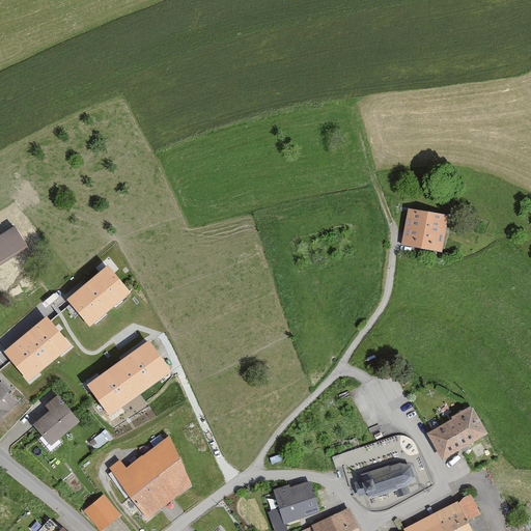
[(447,214),(408,206),(400,242),(439,250),(447,214)]
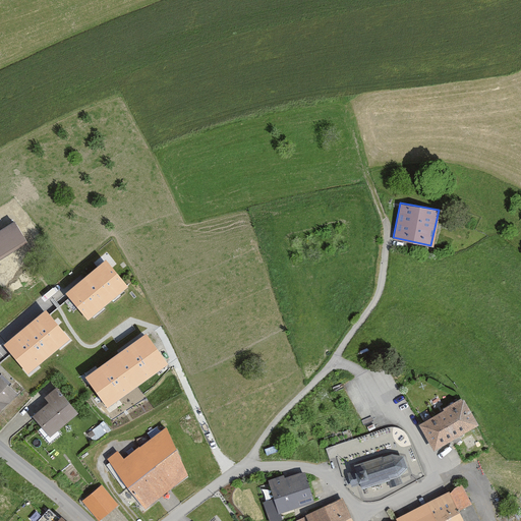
[(13,223),(0,230),(0,255),(24,242),(13,223)]
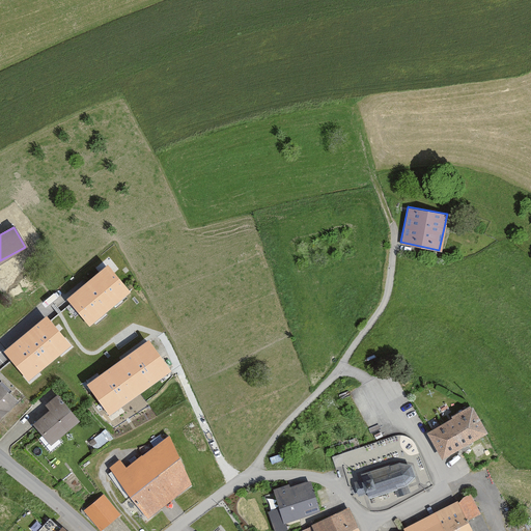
[(131,291),(107,262),(66,297),(90,325),(131,291)]
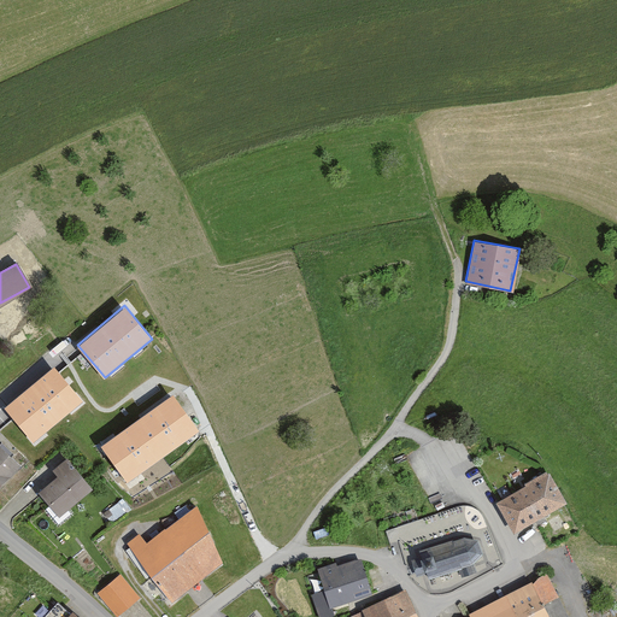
[(82,399),(53,365),(5,407),(34,440),(82,399)]
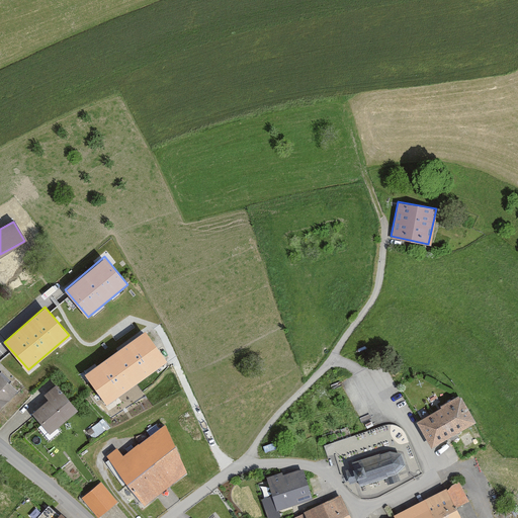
[(167,361),(145,330),(86,372),(108,404),(167,361)]
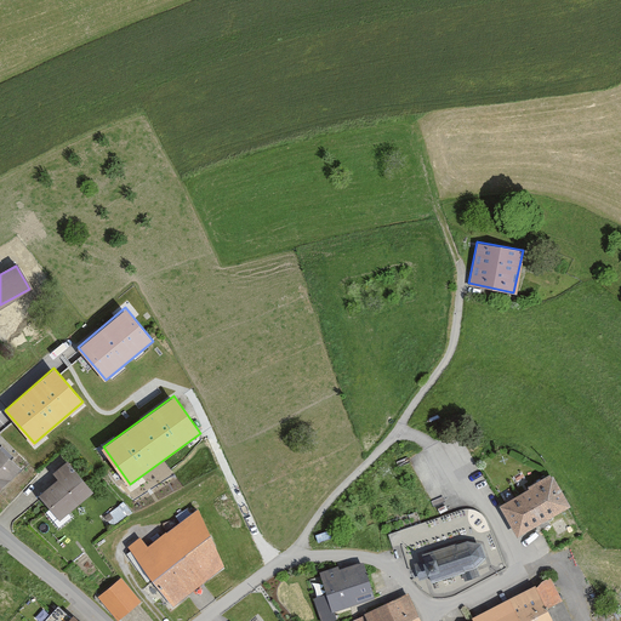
[(0,486),(18,468),(0,450),(0,486)]
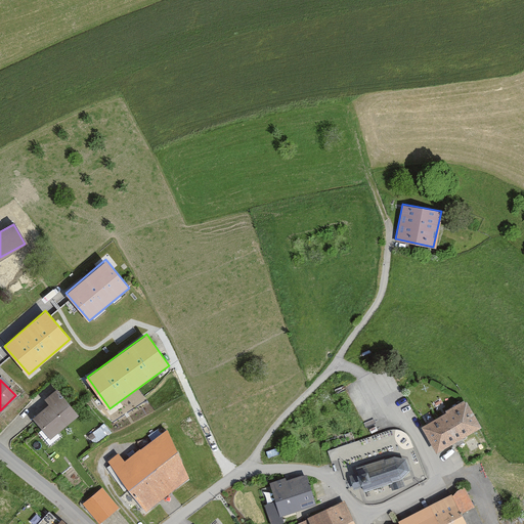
[(79,415),(56,387),(43,397),(48,404),(34,416),(50,437),(79,415)]
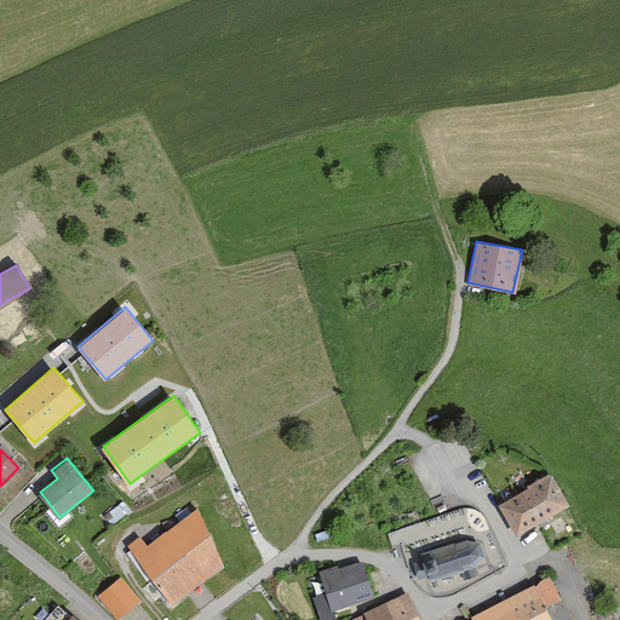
[(552,471),(498,503),(517,534),(570,503),(552,471)]
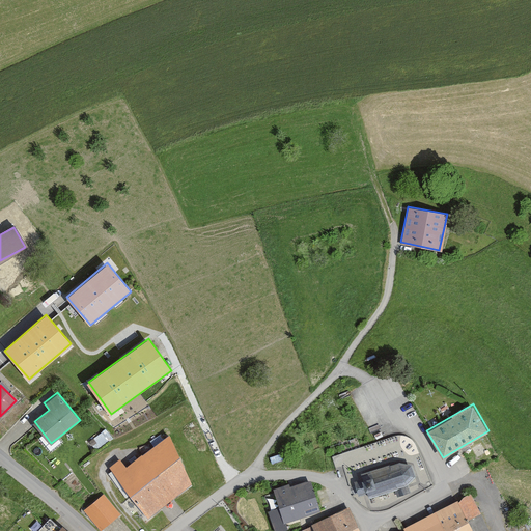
[(119,458),(108,466),(146,519),(193,487),(170,436),(126,466),(119,458)]
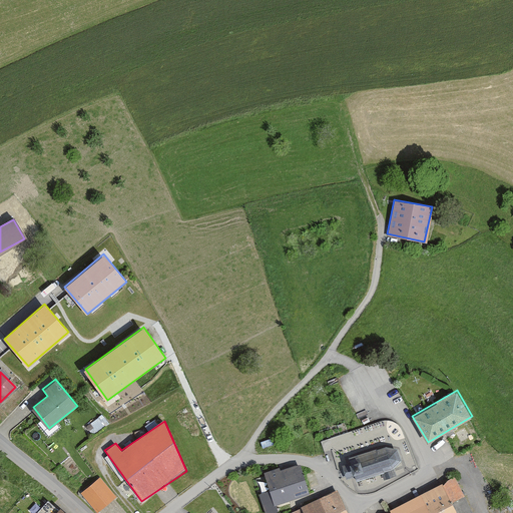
[(322,439),(325,451),(352,443),(348,431),(322,439)]
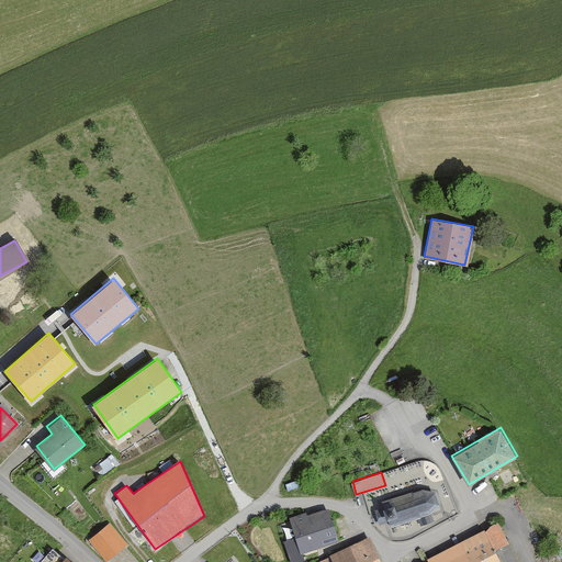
[(390,523),(391,528),(430,515),(440,506),(437,493),(423,490),(383,503),(385,509),(395,506),(400,519),(390,523)]
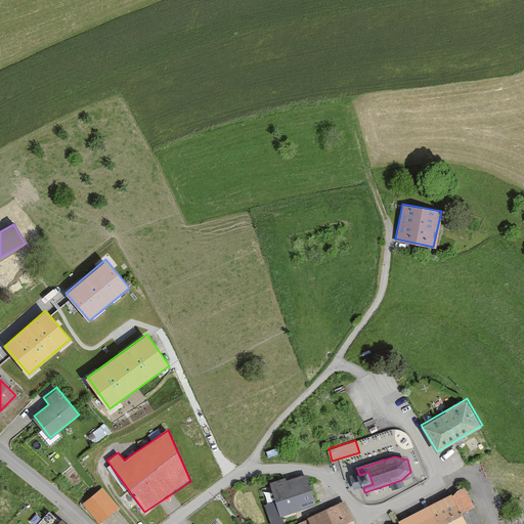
[(302,470),(269,481),(275,500),(279,513),(313,503),(302,470)]
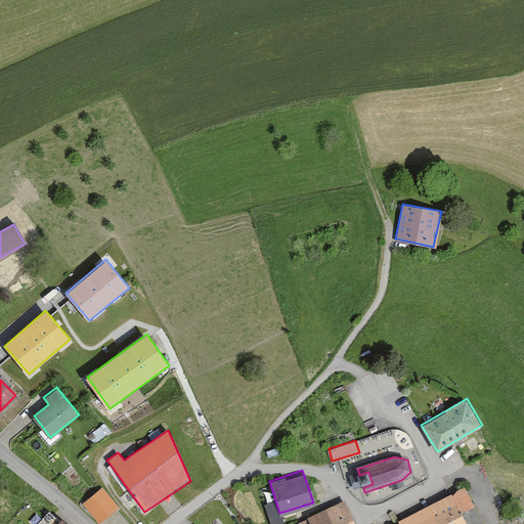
[(373,484),(368,472),(359,475),(356,476),(360,487),(363,487),(373,484)]
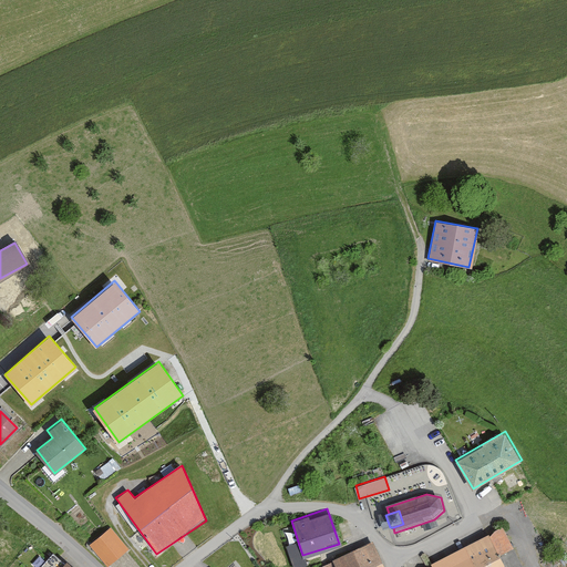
[(126,548),(109,526),(89,543),(107,564),(126,548)]
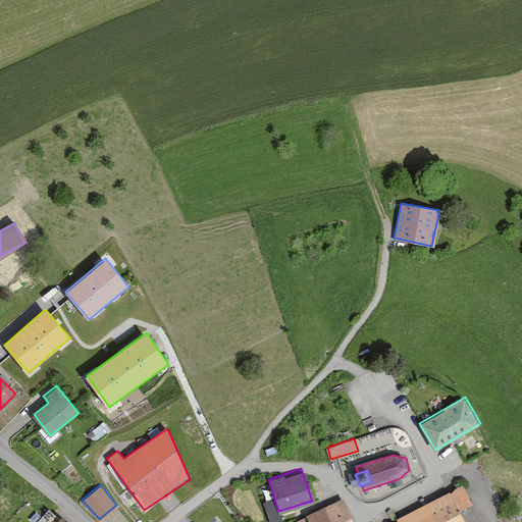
[(463,484),(390,521),(466,521),(461,512),(472,504),(463,484)]
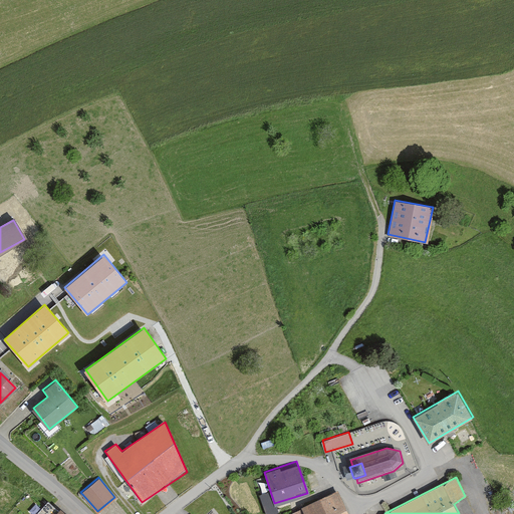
[(274,503),(270,491),(257,495),(263,513),(268,513),(277,511),(274,503)]
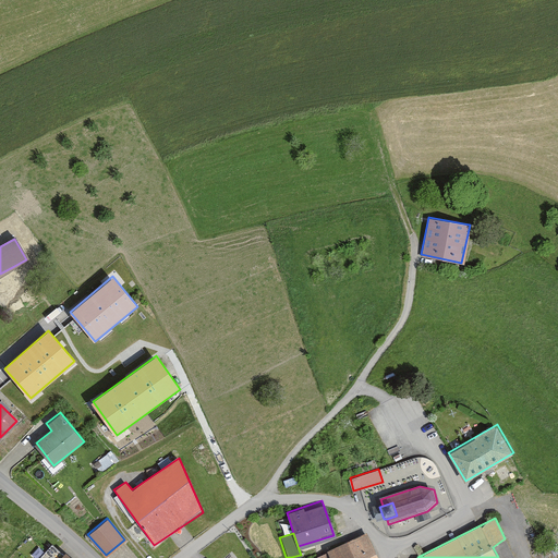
[(378,557),(366,533),(327,550),(328,552),(315,557),(314,557),(378,557)]
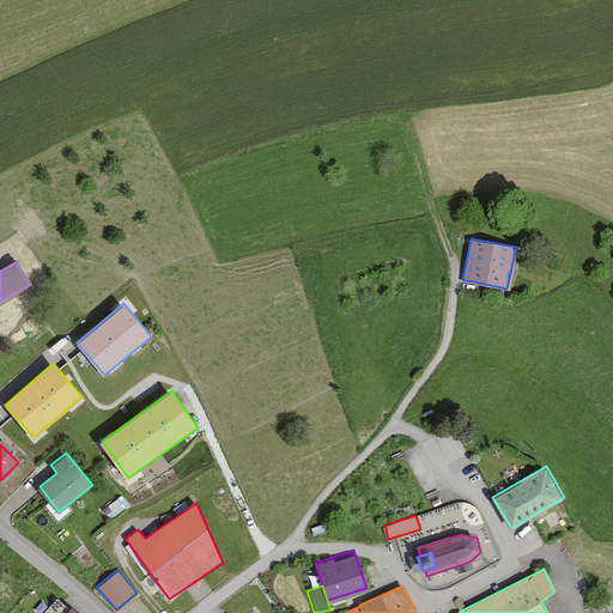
All buildings are outlined.
